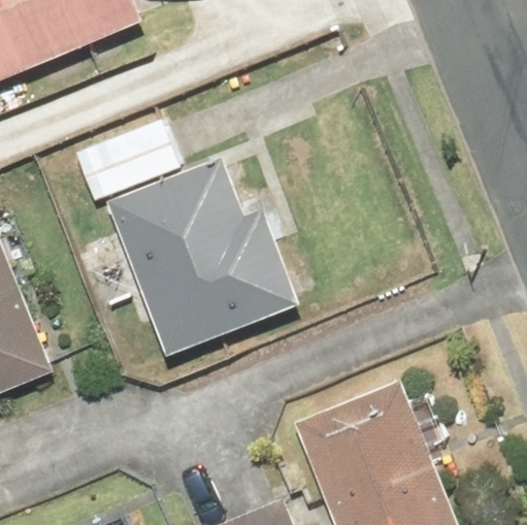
[(0,0),(0,79),(136,26),(125,0),(0,0)]
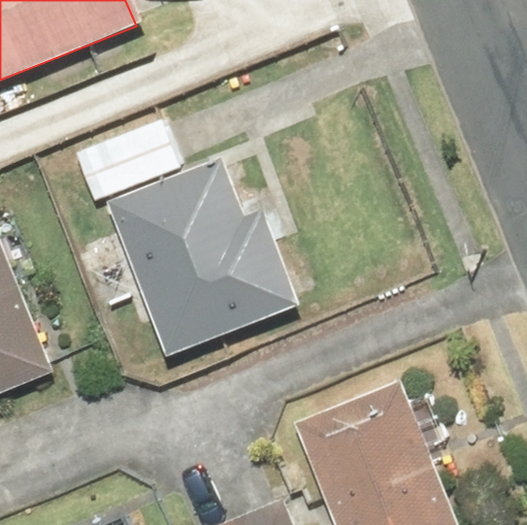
[(185,165),(167,118),(76,153),(94,200),(185,165)]
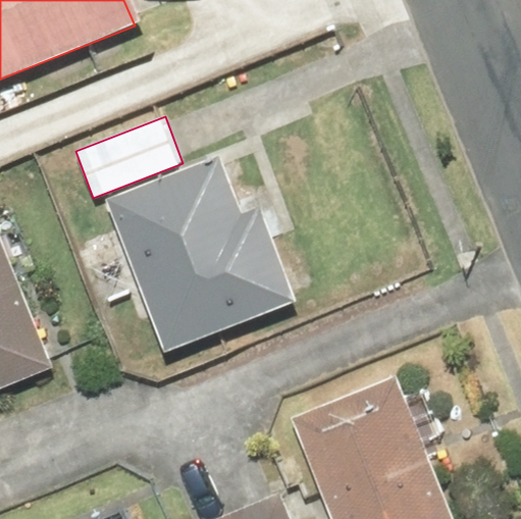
[(215,159),(103,201),(158,352),(297,301),(261,204),(236,213),(215,159)]
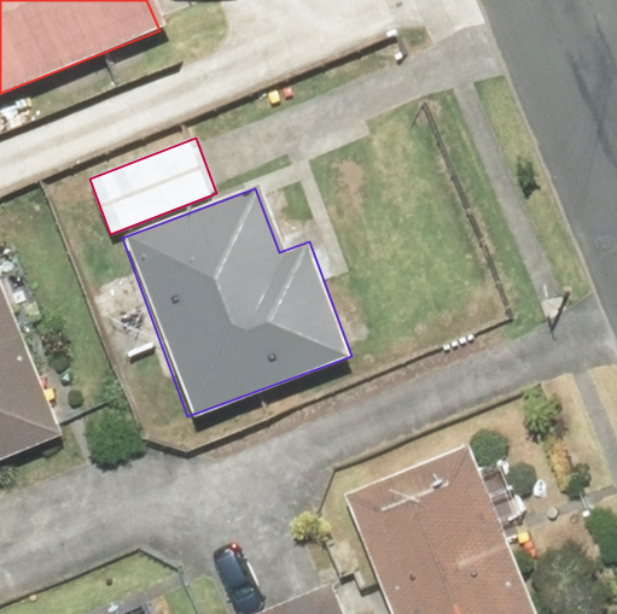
[(0,288),(0,458),(59,436),(0,288)]
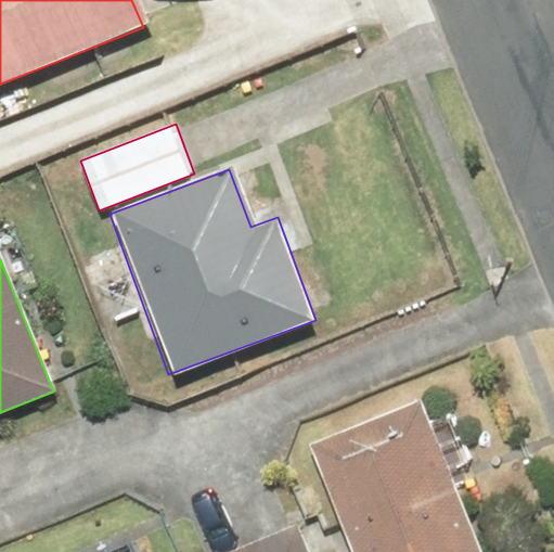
[(479,551),(420,398),(308,443),(351,551),(479,551)]
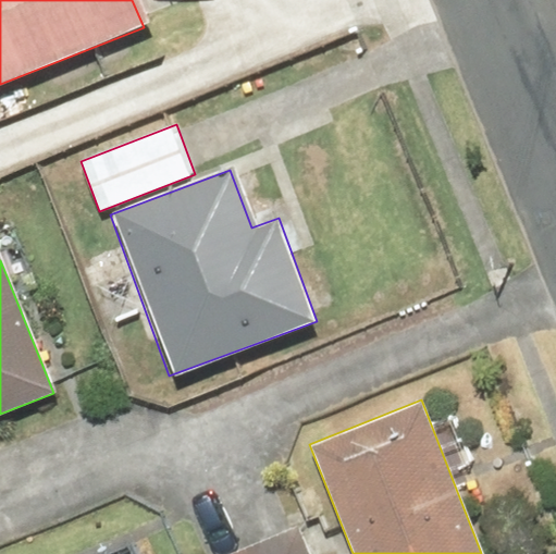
[(301,540),(295,525),(223,553),(323,553),(316,534),(301,540)]
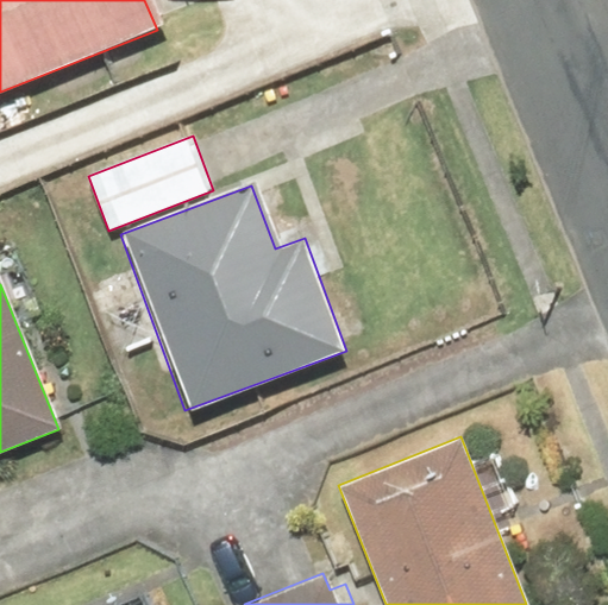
All buildings are outlined.
